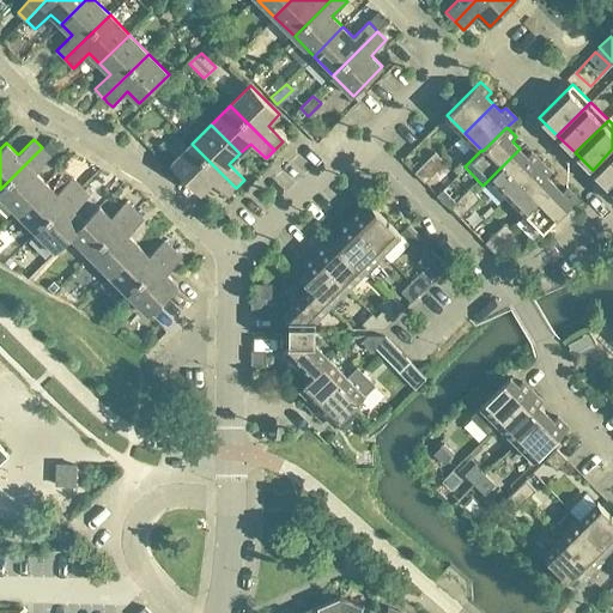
[(236,188),(192,144),(171,164),(200,193),(212,182),(228,196),(236,188)]
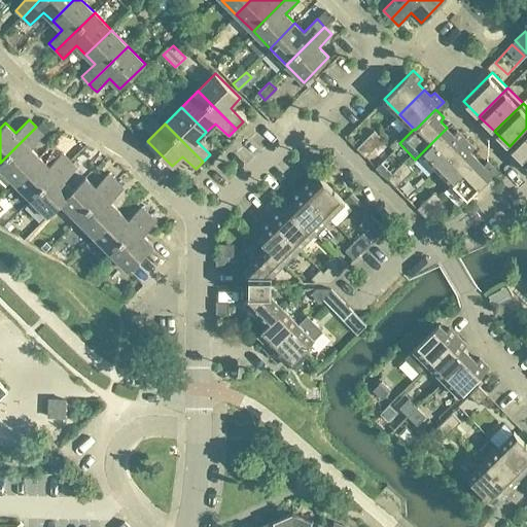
[(0,168),(14,182),(39,156),(30,148),(43,135),(36,127),(0,163),(0,168)]
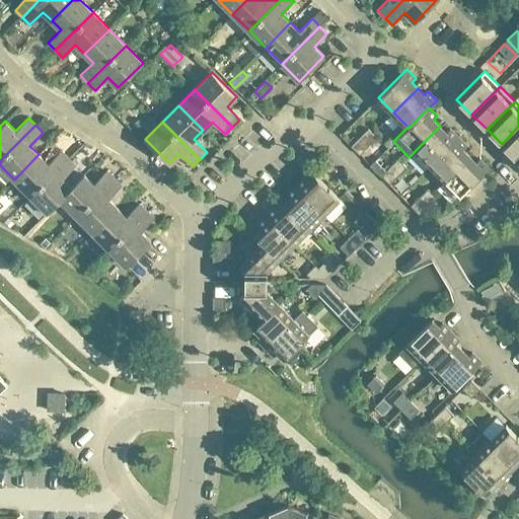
[(430,165),(458,137),(450,129),(446,132),(440,126),(416,150),(430,165)]
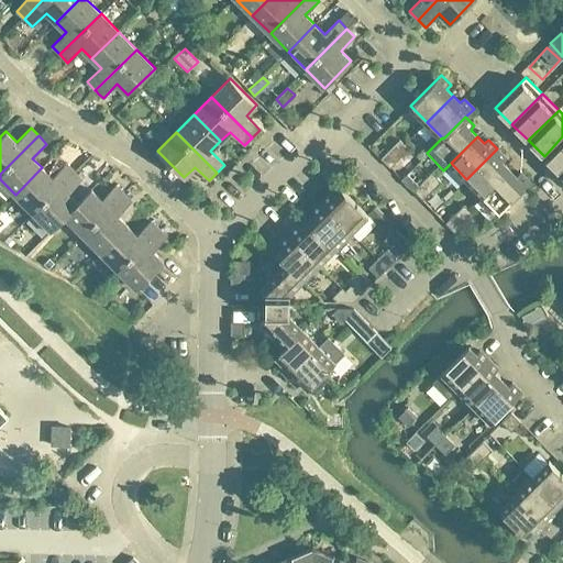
[(560,173),(562,169),(562,136),(544,156),(560,173)]
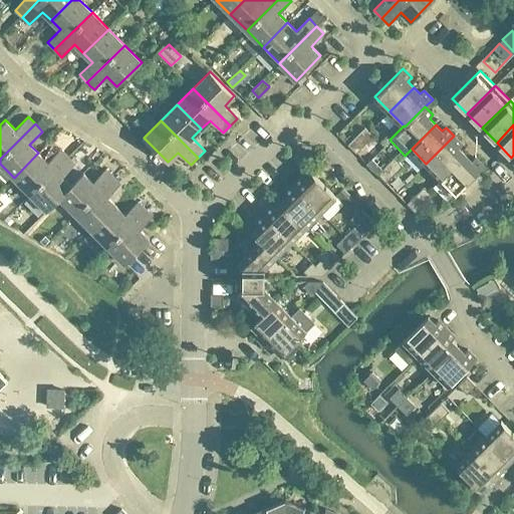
[(364,127),(356,136),(364,145),(373,136),(364,127)]
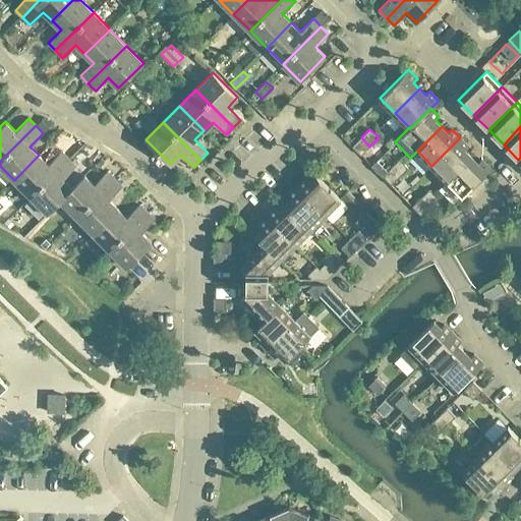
[(361,156),(369,147),(361,137),(352,147),(361,156)]
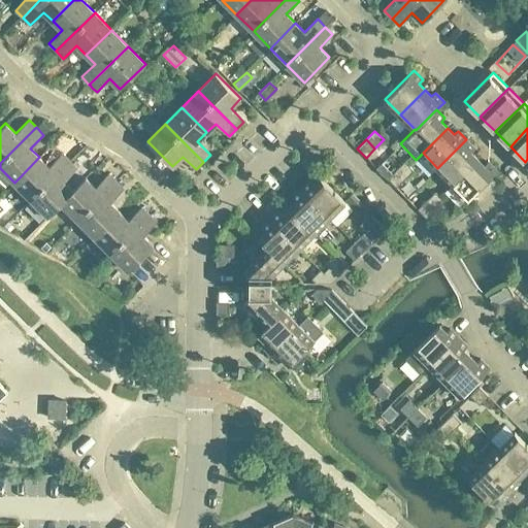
[(453,184),(477,159),(471,152),(474,149),(466,139),(437,168),(453,184)]
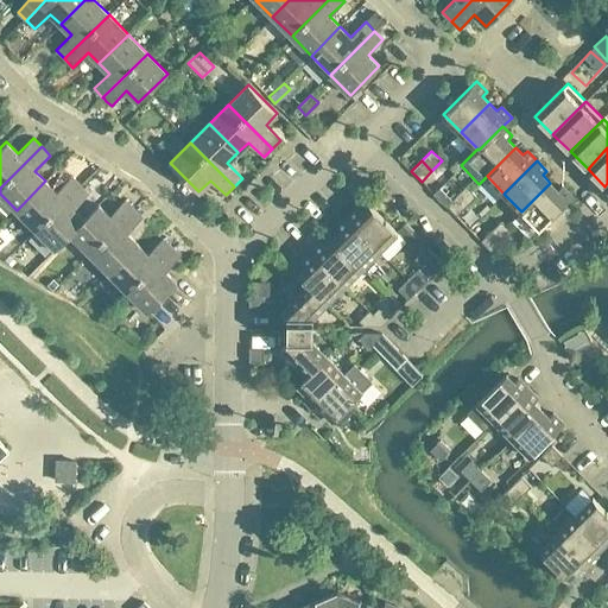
[(36,229),(80,185),(71,177),(56,191),(45,181),(17,210),(36,229)]
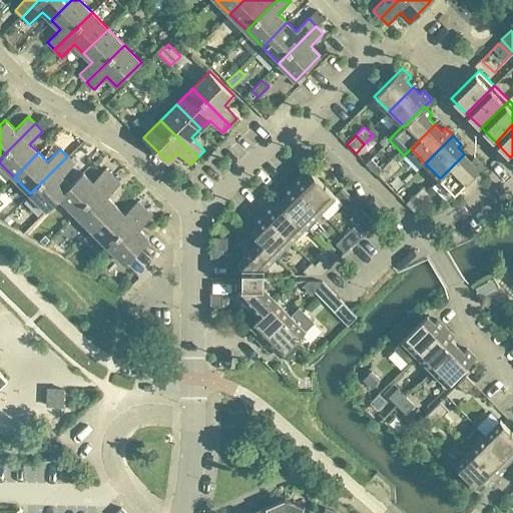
[(455,193),(483,165),(474,156),(470,160),(464,154),(440,178),(455,193)]
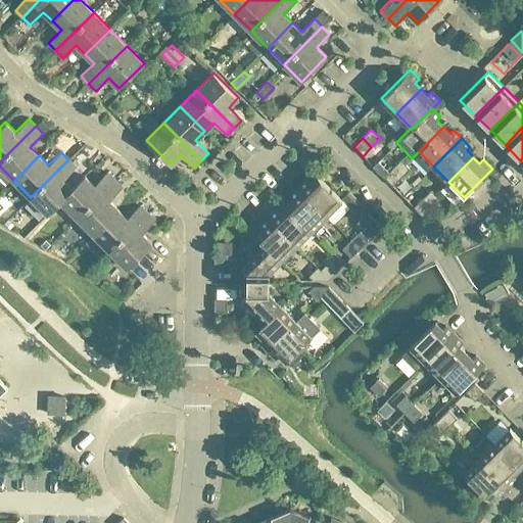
[(63,180),(76,167),(75,165),(68,159),(31,197),(47,215),(60,201),(73,189),(72,188),(63,180)]
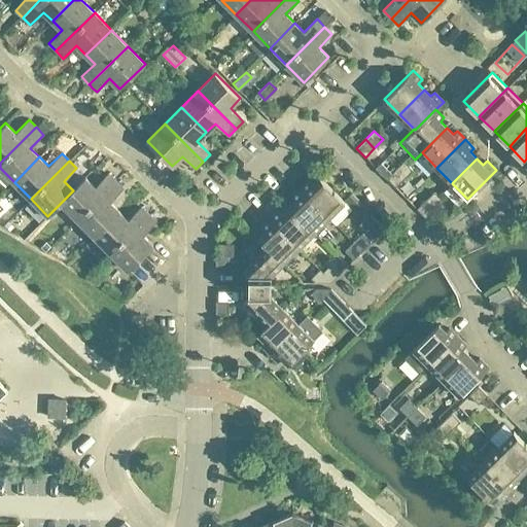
[(405,161),(395,170),(405,179),(413,170),(405,161)]
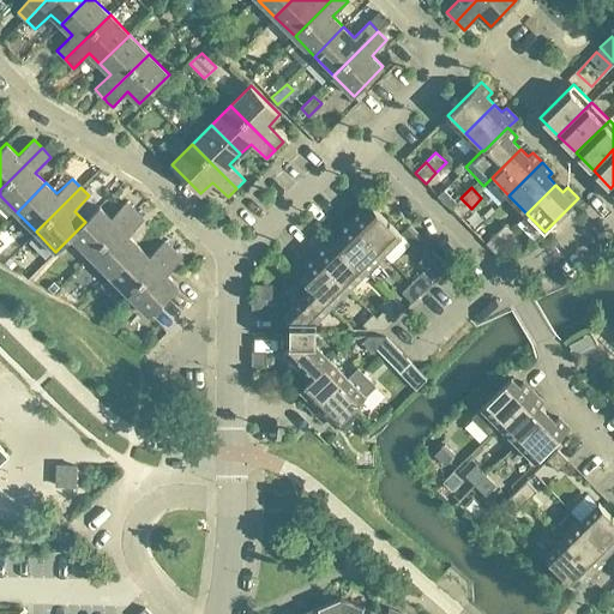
[(461,218),(471,209),(461,198),(451,208),(461,218)]
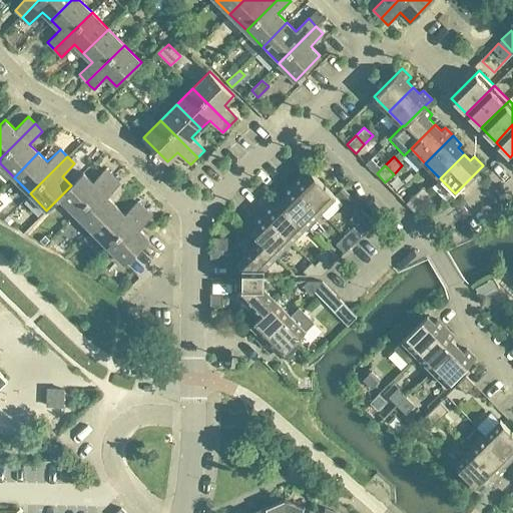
[(75,213),(112,176),(105,169),(92,181),(83,172),(70,184),(71,185),(59,197),(75,213)]
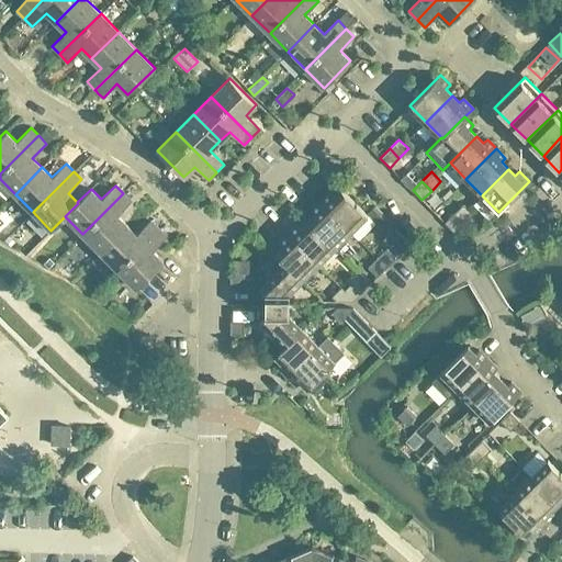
[(366,214),(341,188),(334,195),(329,191),(321,201),(350,232),(358,238),(374,222),(366,214)]
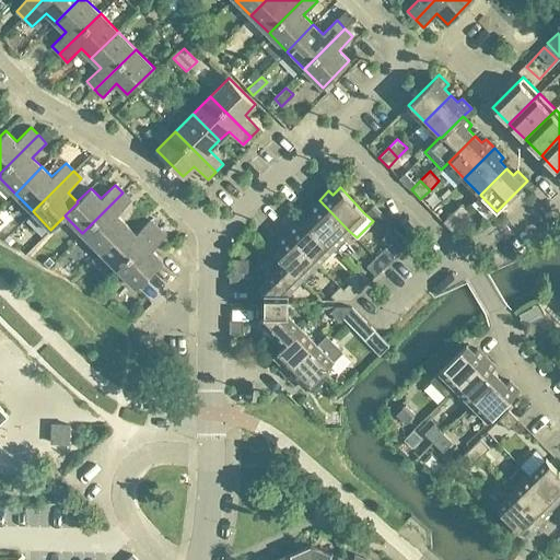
[(100,251),(127,224),(117,214),(130,200),(123,193),(82,233),(100,251)]
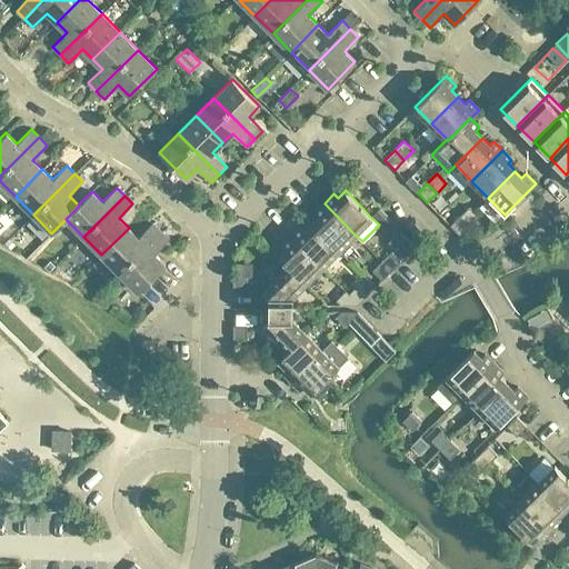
[(355,235),(325,203),(315,212),(319,217),(312,223),(339,251),(355,235)]
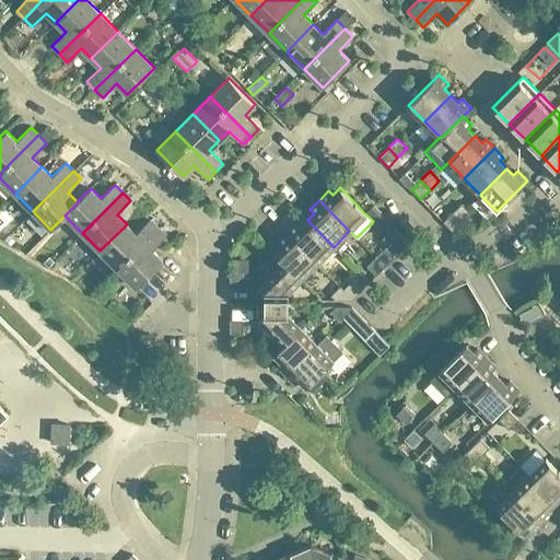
[(462,203),(453,212),(462,222),(471,212),(462,203)]
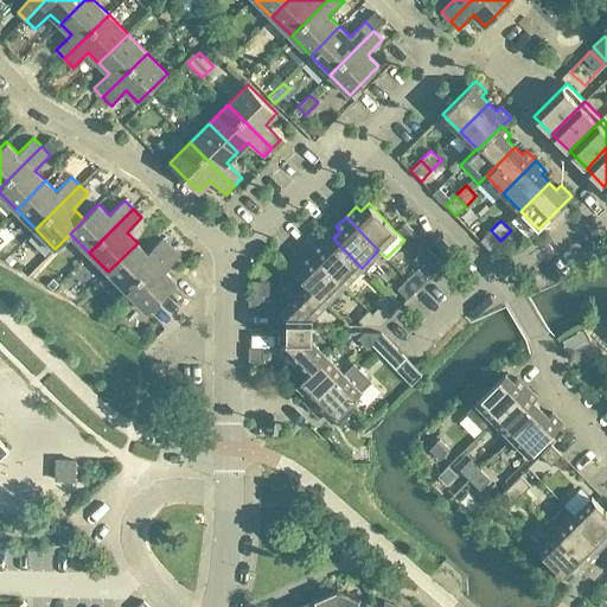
[(404,222),(395,231),(404,240),(417,254),(426,247),(427,244),(404,222)]
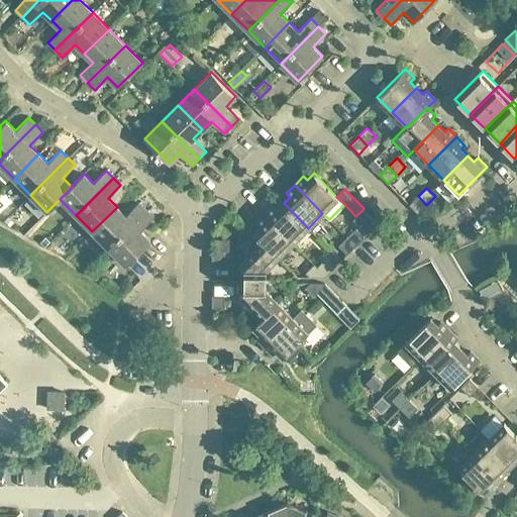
[(418,214),(426,205),(418,196),(409,205),(418,214)]
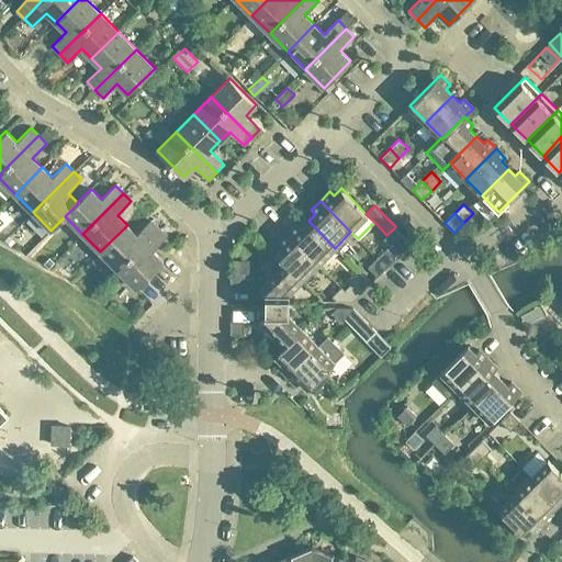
[(117,269),(159,228),(150,221),(136,235),(127,225),(100,251),(117,269)]
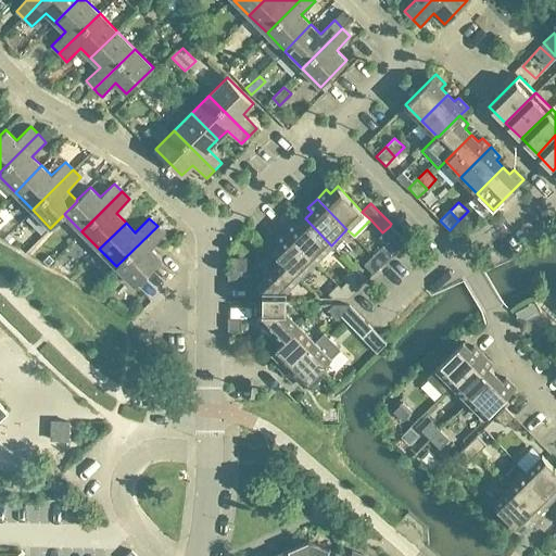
[(331,245),(305,218),(298,225),(294,222),(285,230),(315,261),(331,245)]
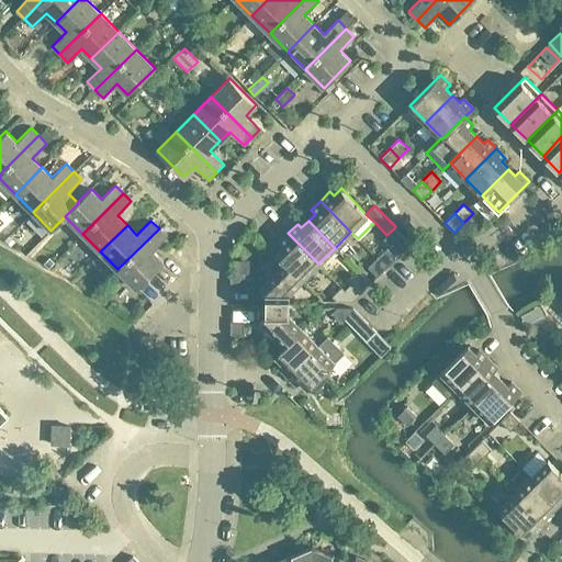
[(136,288),(163,261),(153,250),(167,236),(159,228),(117,269),(136,288)]
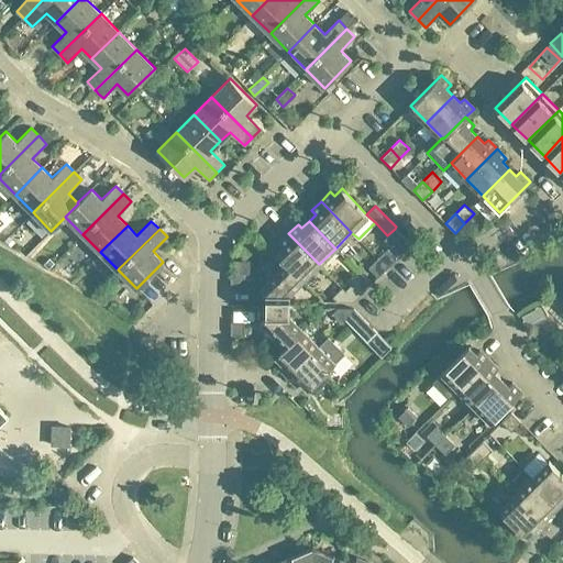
[(384,240),(399,255),(410,244),(395,229),(387,235),(384,240)]
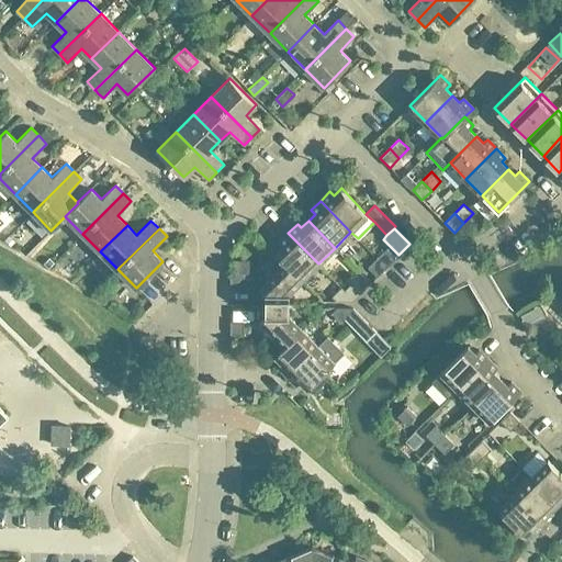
[(318,263),(288,233),(279,243),(282,246),(276,254),(284,263),(285,262),(302,280),(318,263)]
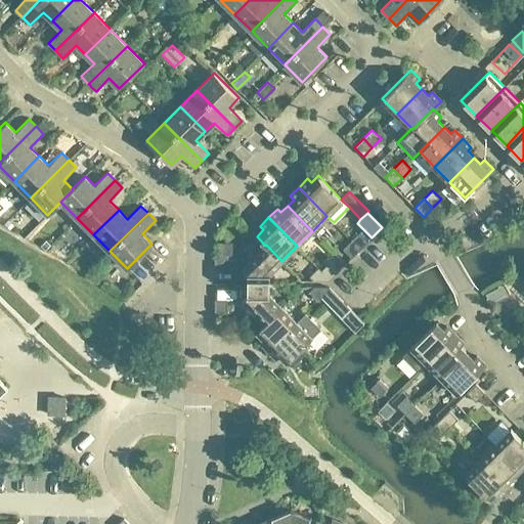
[(360,231),(351,241),(360,249),(369,241),(360,231)]
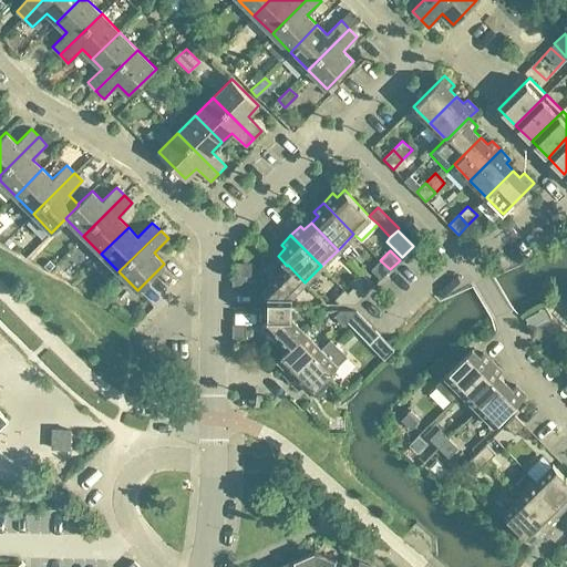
[(381,279),(390,269),(380,260),(371,269),(381,279)]
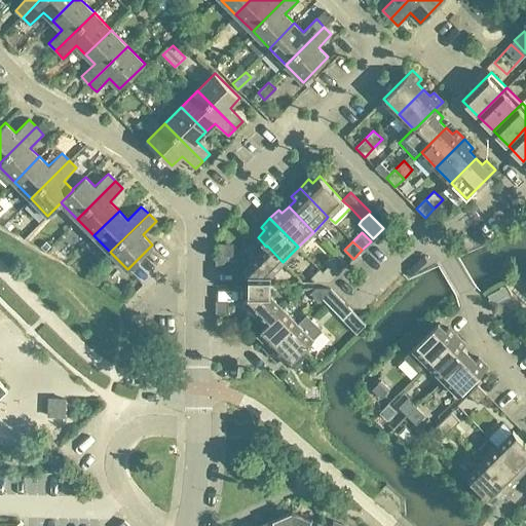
[(216,245),(216,256),(228,256),(232,256),(232,245),(216,245)]
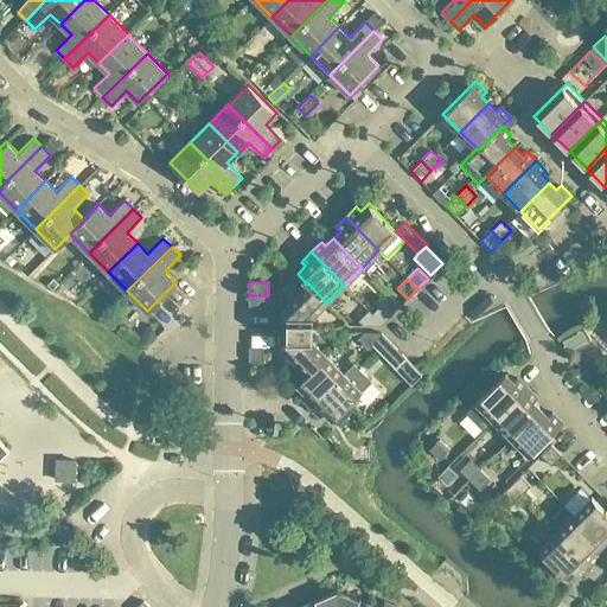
[(312,315),(326,302),(308,283),(307,285),(281,310),(287,315),(287,328),(312,328),(312,315)]
